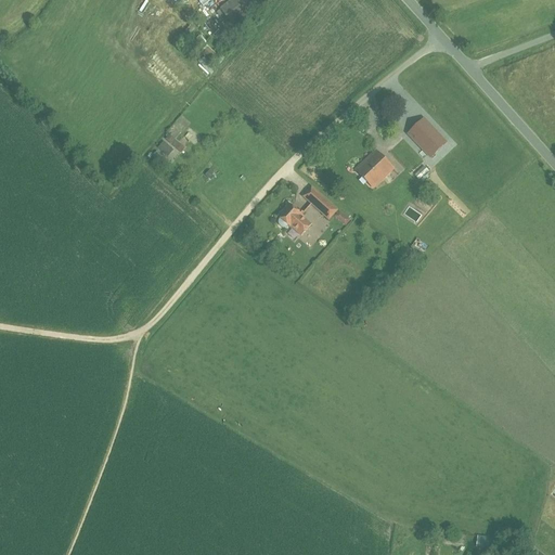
[(254,8),(247,0),(234,0),(220,10),(231,24),(254,8)]
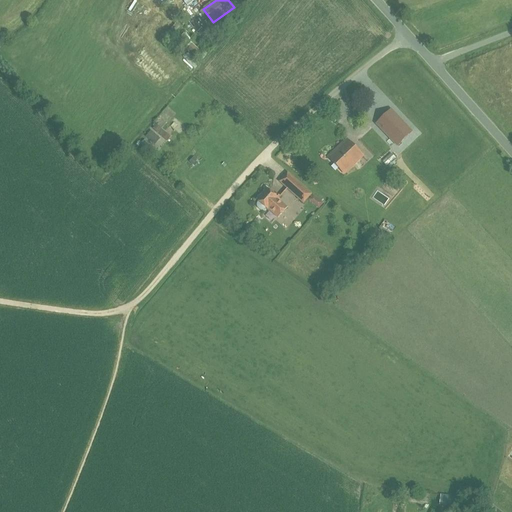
[(376,124),(397,146),(412,132),(391,110),(376,124)]
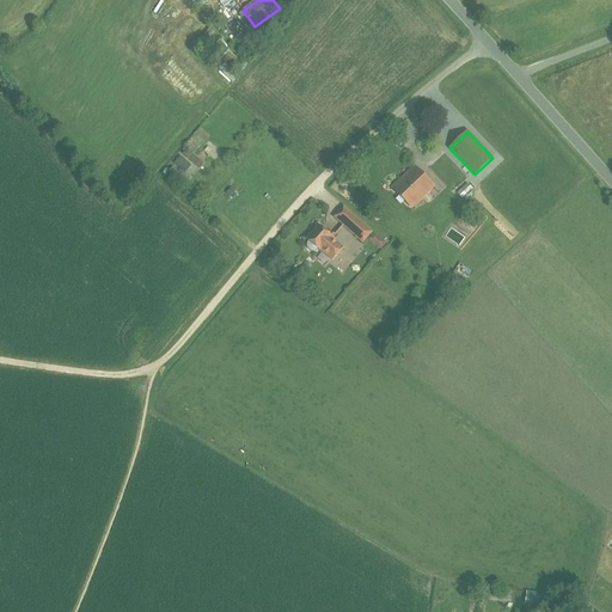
[(442,154),(434,163),(453,182),(460,175),(442,154)]
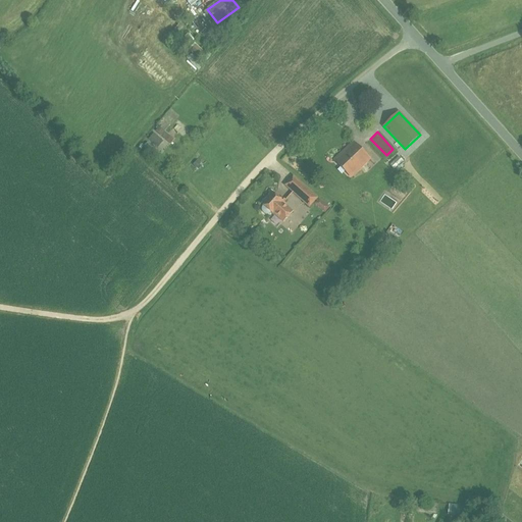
[(394,138),(388,142),(394,147),(399,142),(394,138)]
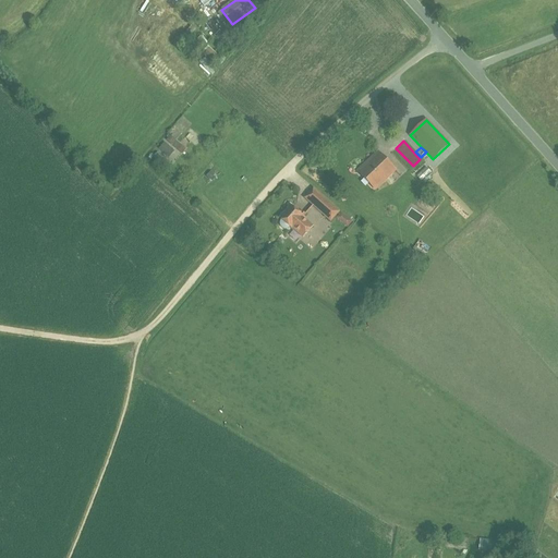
[(165,159),(157,153),(150,159),(158,166),(165,159)]
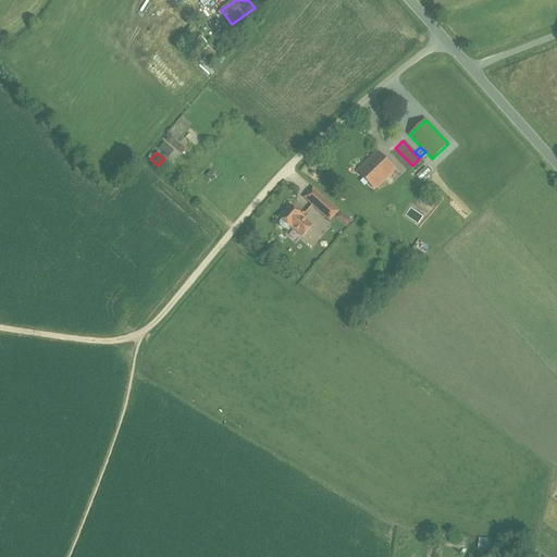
[(374,189),(395,170),(378,152),(357,172),(374,189)]
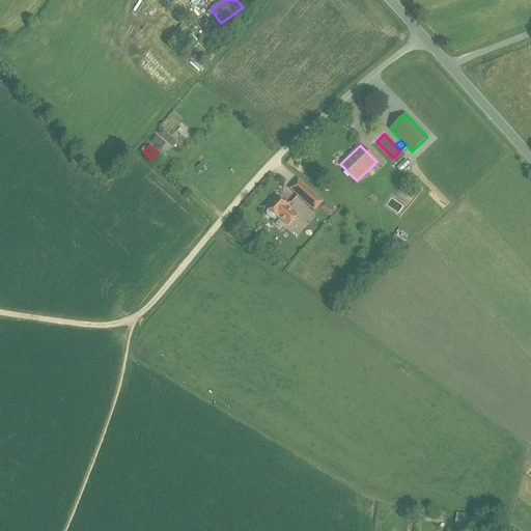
[(323,201),(306,186),(297,195),(314,211),(323,201)]
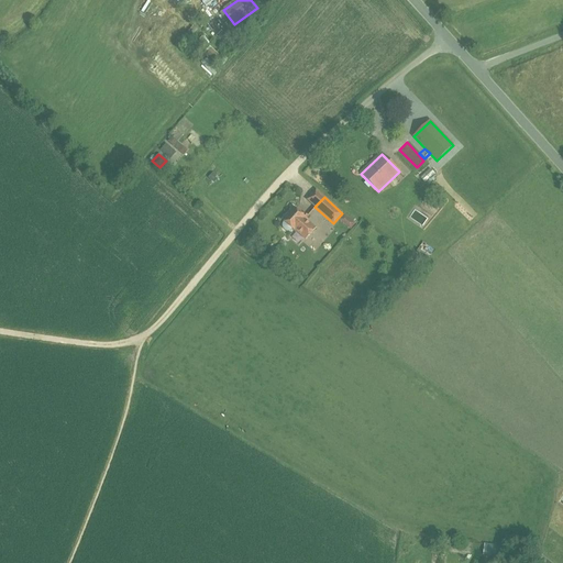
[(294,207),(282,220),(284,222),(283,223),(282,225),(283,228),(284,230),(286,231),(288,231),(290,230),(291,229),(294,231),(295,230),(305,240),(316,229),(308,221),(309,221),(294,207)]
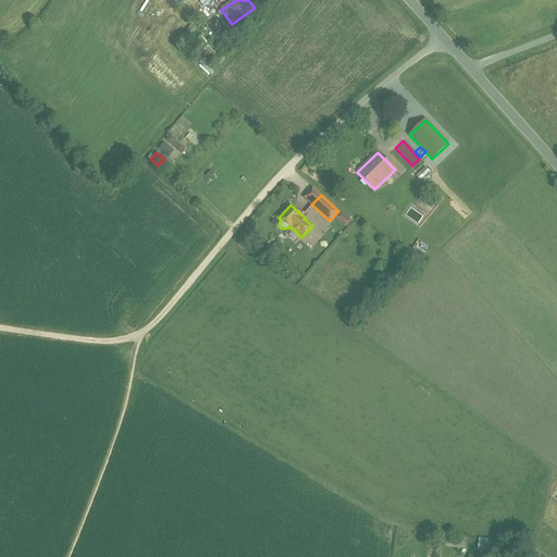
[(341,218),(351,225),(356,220),(345,212),(341,218)]
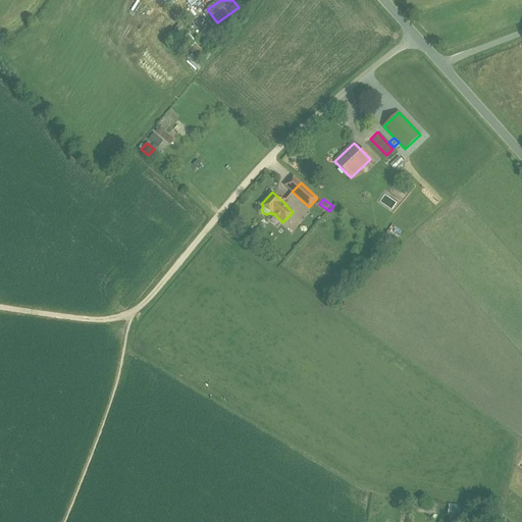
[(468,507),(450,505),(449,515),(467,517),(468,507)]
